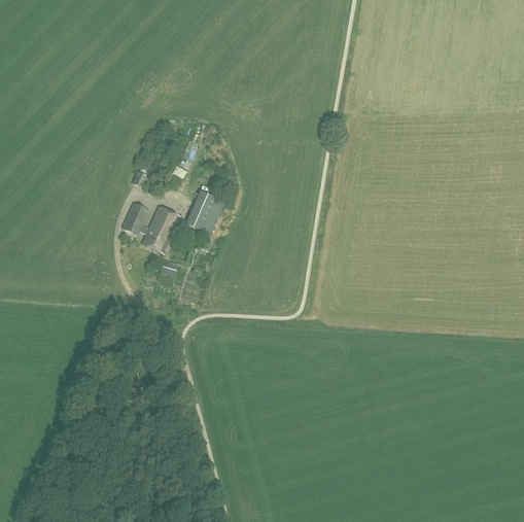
[(186,148),(181,159),(188,162),(194,152),(186,148)]
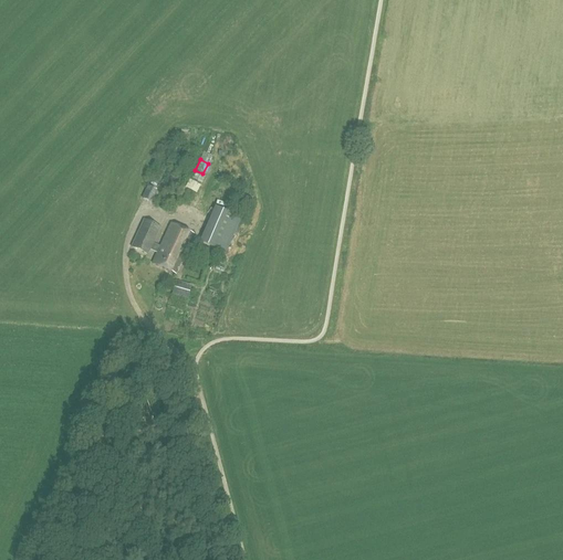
[(138,193),(147,198),(153,185),(145,180),(138,193)]
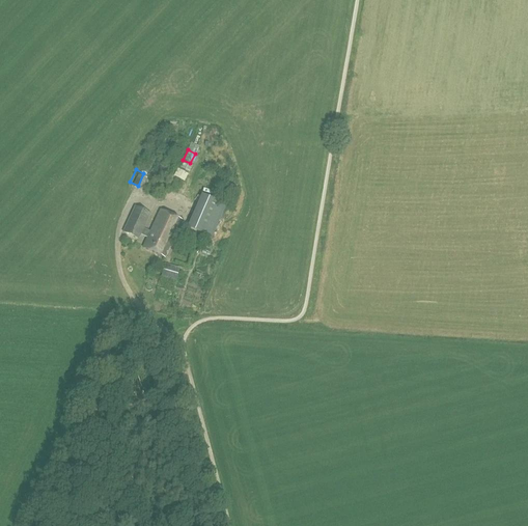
[(210,233),(223,200),(199,190),(185,223),(210,233)]
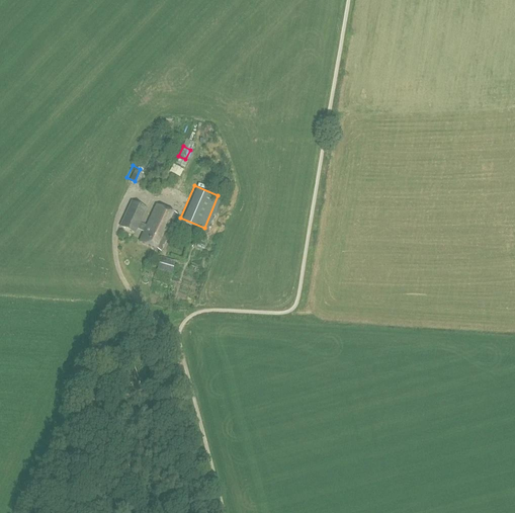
[(135,223),(139,224),(140,221),(136,219),(143,203),(129,197),(118,223),(132,229),(135,223)]
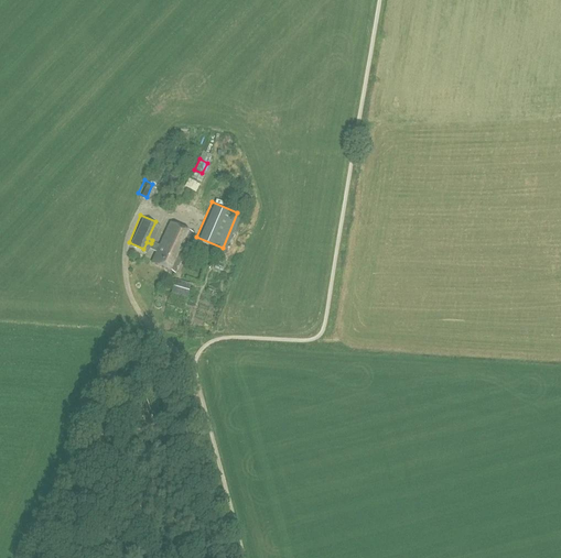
[(157,242),(152,240),(151,243),(155,245),(149,258),(172,269),(190,228),(166,218),(157,242)]
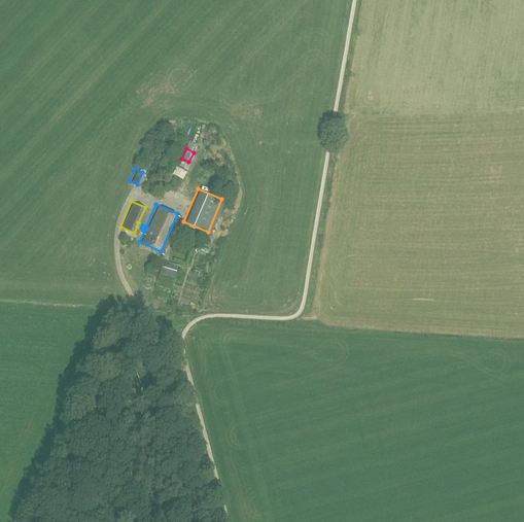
[(158,270),(173,274),(176,262),(162,257),(158,270)]
